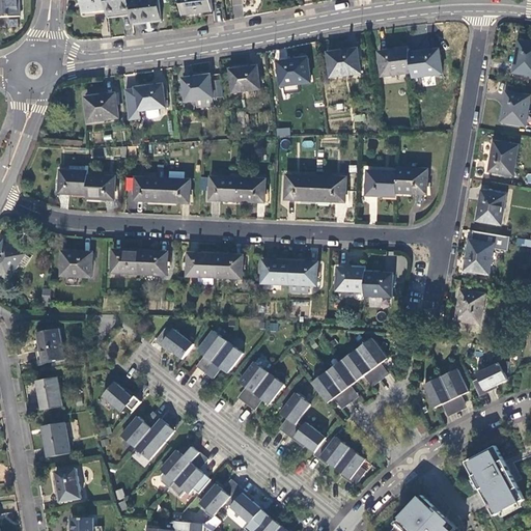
[(0,0),(0,18),(20,17),(19,0),(0,0)]
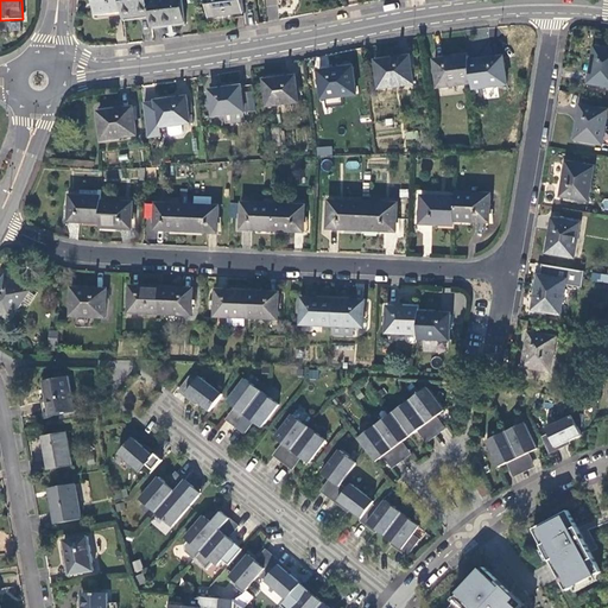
[(93,0),(96,16),(122,12),(120,0),(93,0)]
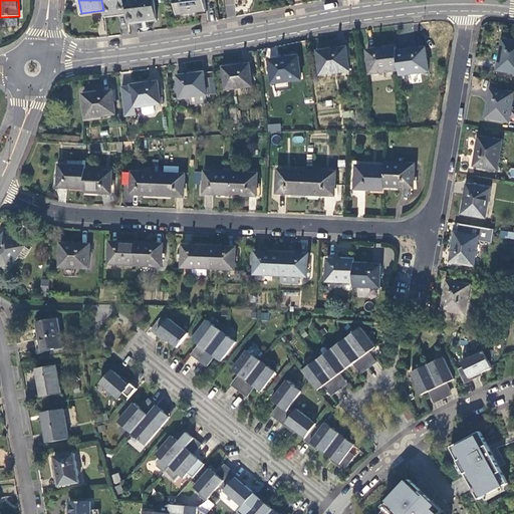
[(124,0),(101,0),(103,10),(104,16),(126,13),(124,0)]
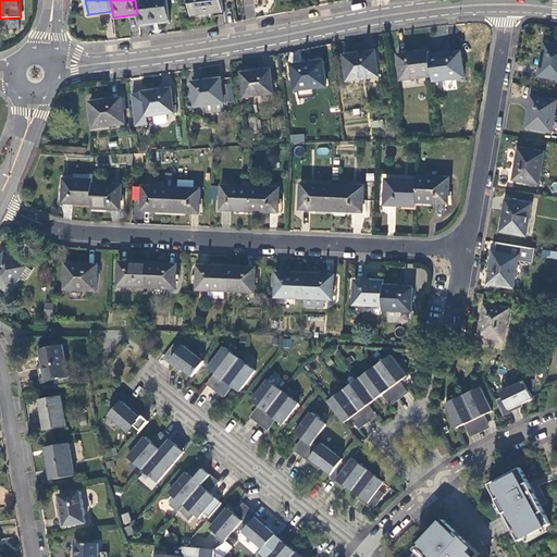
[(170,21),(166,0),(135,0),(137,14),(139,25),(170,21)]
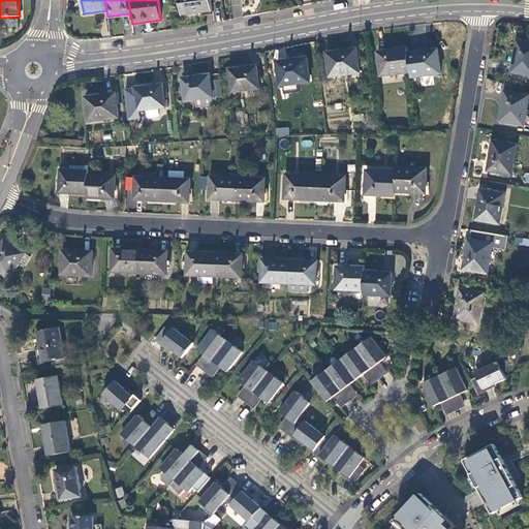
[(209,0),(179,0),(182,14),(211,11),(209,0)]
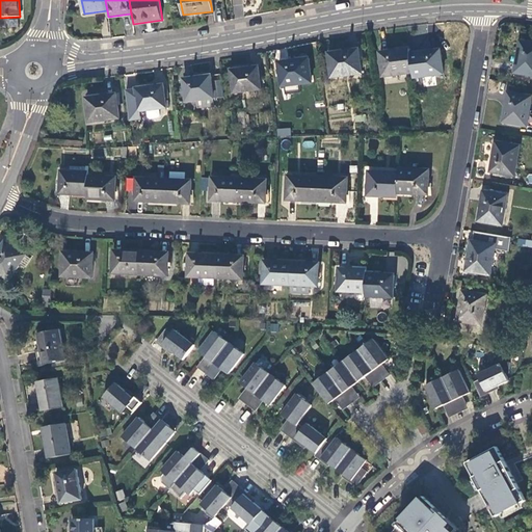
[(515,73),(531,75),(531,43),(521,41),(515,73)]
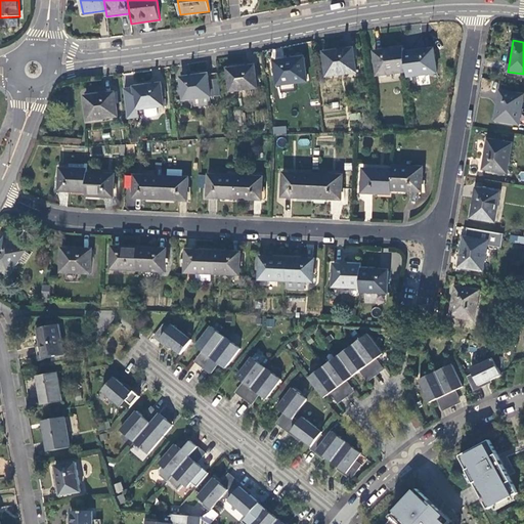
[(403,48),(375,52),(378,75),(406,72),(404,52),(403,48)]
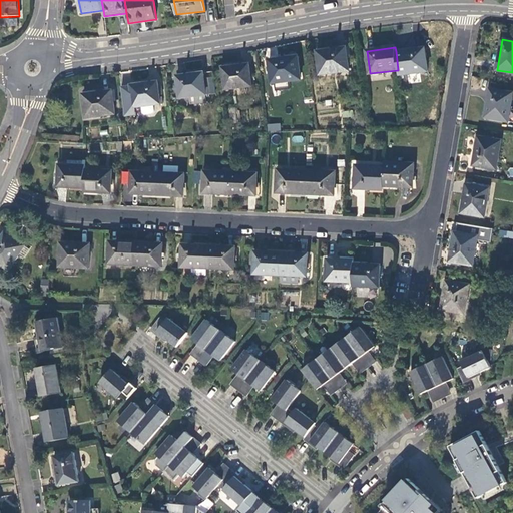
[(346,48),(317,52),(320,75),(349,71),(346,48)]
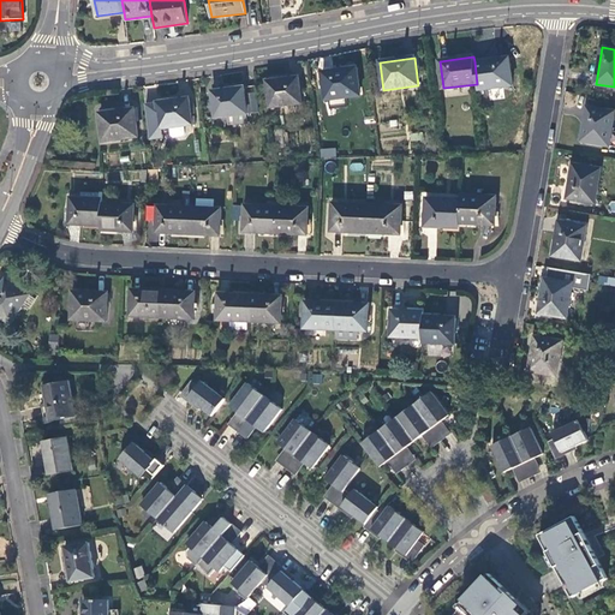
[(508,58),(475,61),(477,84),(478,90),(512,85),(508,58)]
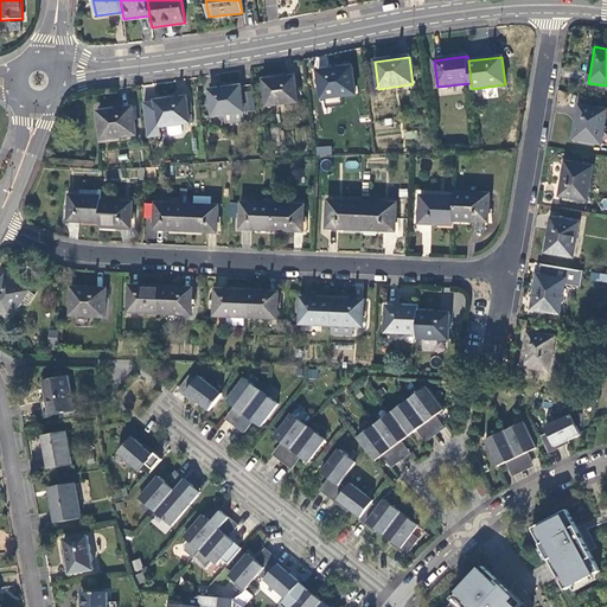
[(357,95),(353,68),(318,72),(323,100),(357,95)]
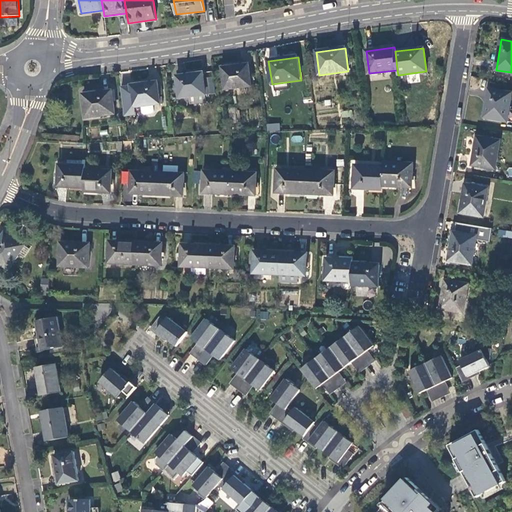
[(250,65),(223,69),(226,89),(252,85),(250,65)]
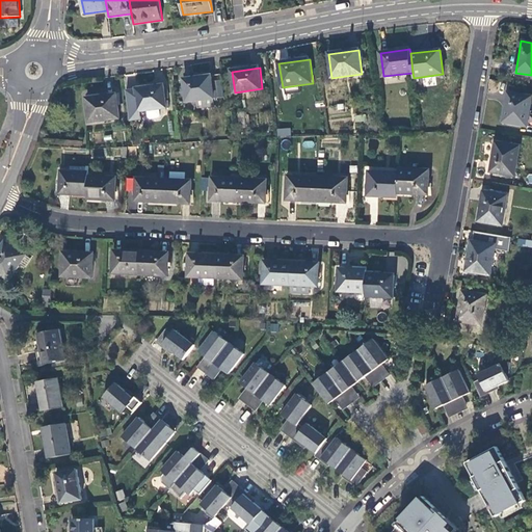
[(214,98),(211,76),(184,79),(186,102),(214,98)]
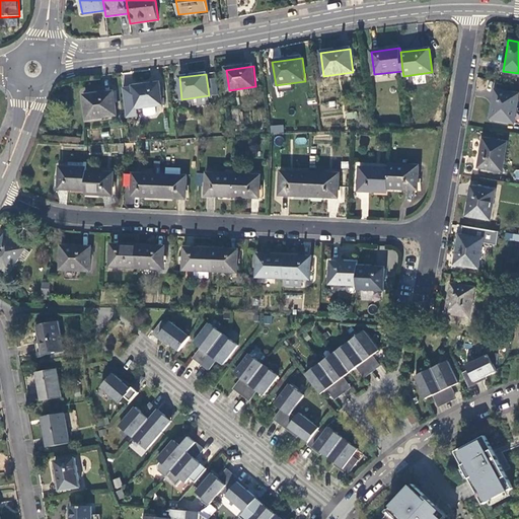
[(159,83),(124,88),(128,119),(137,118),(136,108),(162,105),(159,83)]
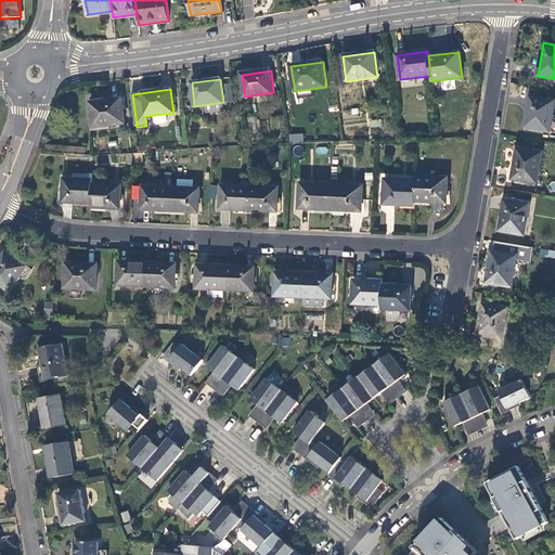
[(525,128),(551,132),(554,105),(554,101),(530,97),(525,128)]
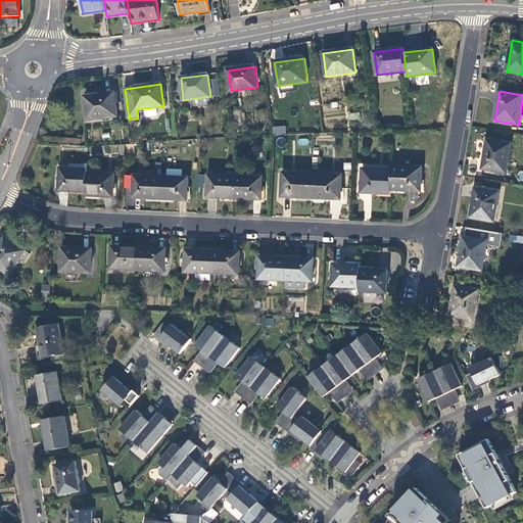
[(117,115),(114,93),(85,97),(88,120),(117,115)]
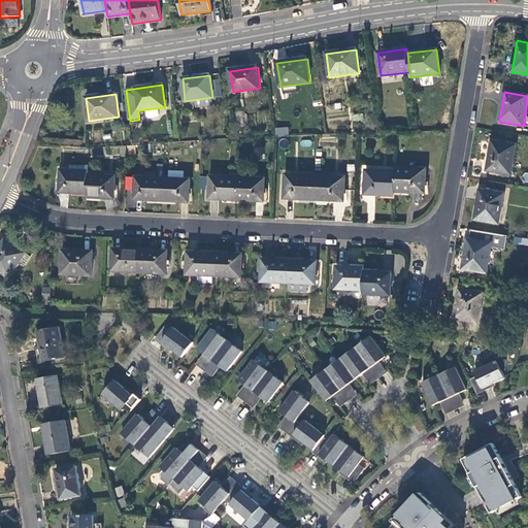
[(275,136),(289,135),(288,127),(275,128),(275,136)]
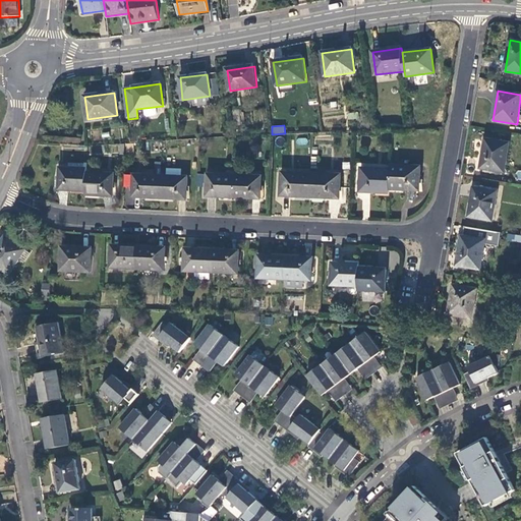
[(481,168),(505,172),(510,143),(485,139),(481,168)]
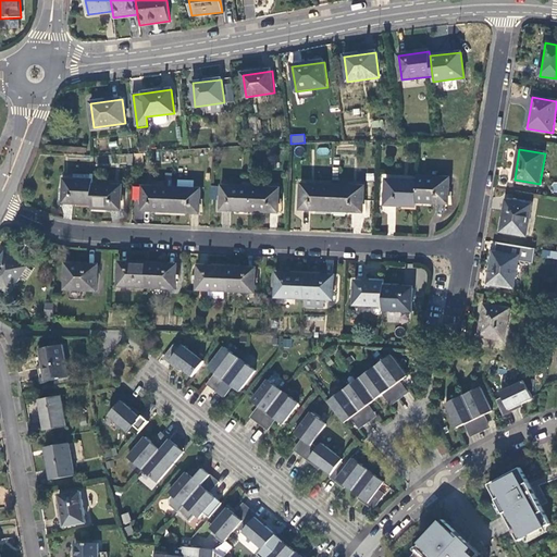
[(63,203),(93,205),(93,185),(94,181),(89,181),(89,175),(73,174),(72,180),(64,180),(63,203)]
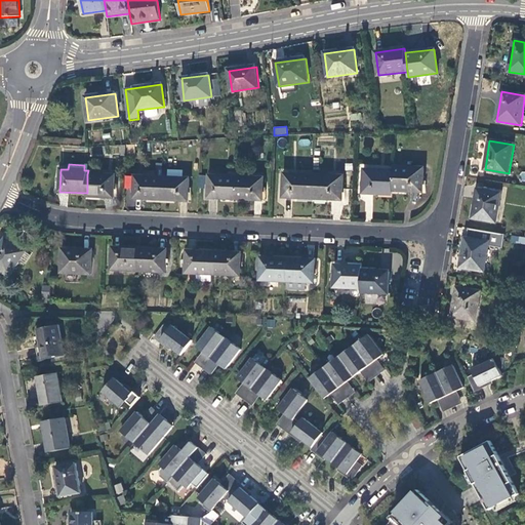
[(423,192),(425,168),(394,167),(394,170),(394,191),(423,192)]
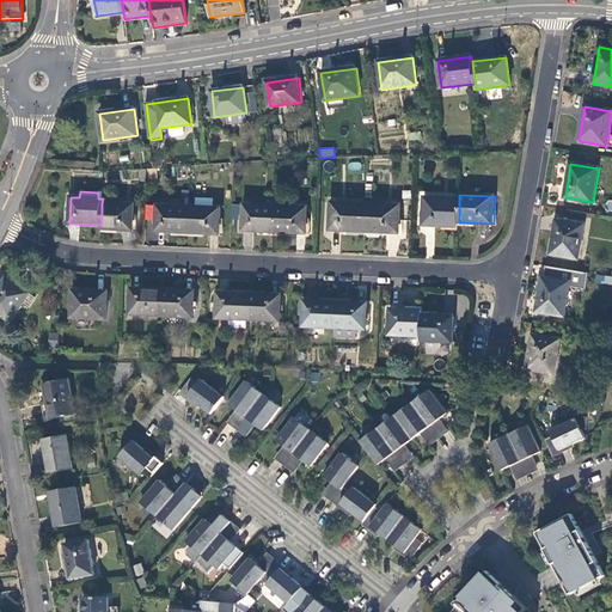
[(459,222),(459,199),(424,197),(423,226),(459,227),(459,222)]
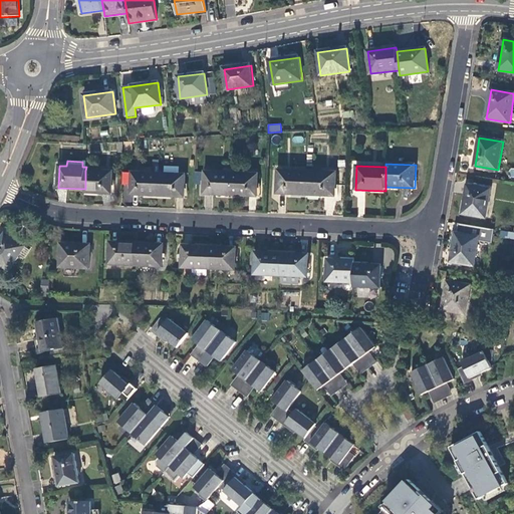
[(278,194),(306,195),(307,171),(279,170),(278,194)]
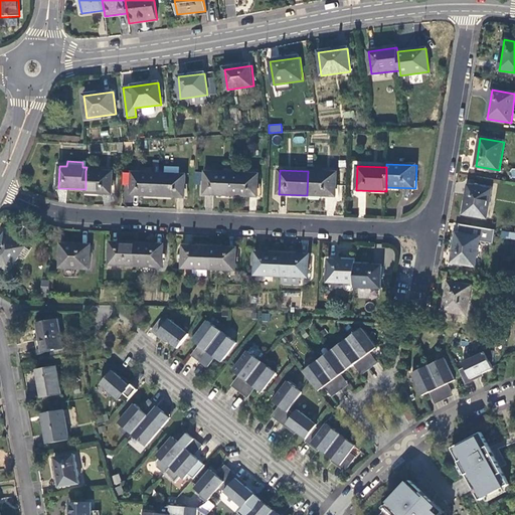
[(112,194),(113,172),(86,171),(86,189),(86,193),(112,194)]
